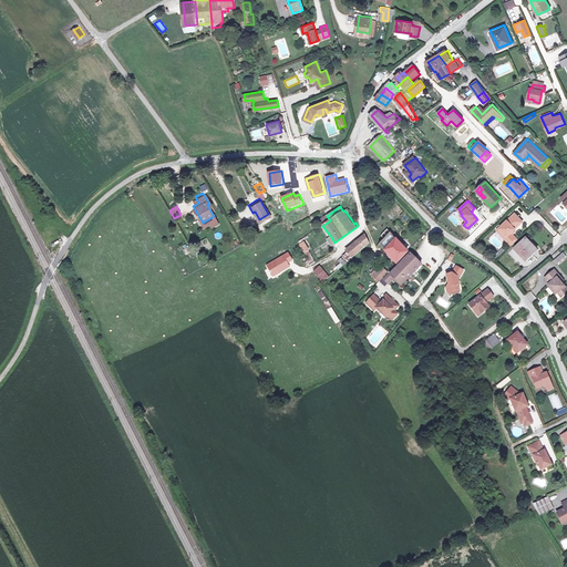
[(515,214),(501,228),(507,236),(506,238),(511,243),(516,237),(513,234),(512,233),(515,229),(523,222),(515,214)]
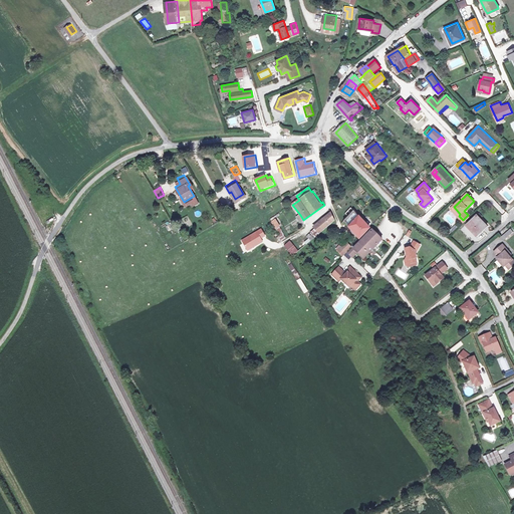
[(299,200),(296,196),(289,200),(292,205),(299,200)]
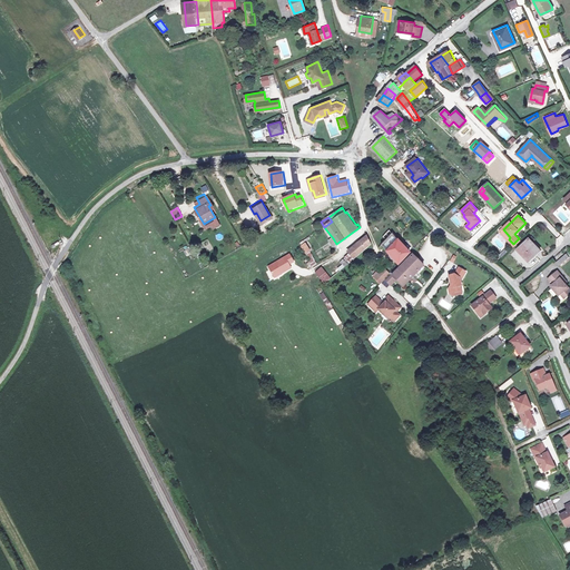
[(58,238),(55,233),(51,226),(45,229),(48,236),(46,237),(49,243),(58,238)]
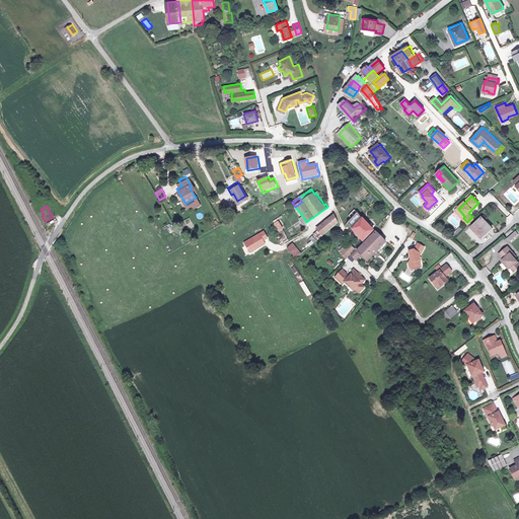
[(50,212),(53,217),(58,215),(55,209),(50,212)]
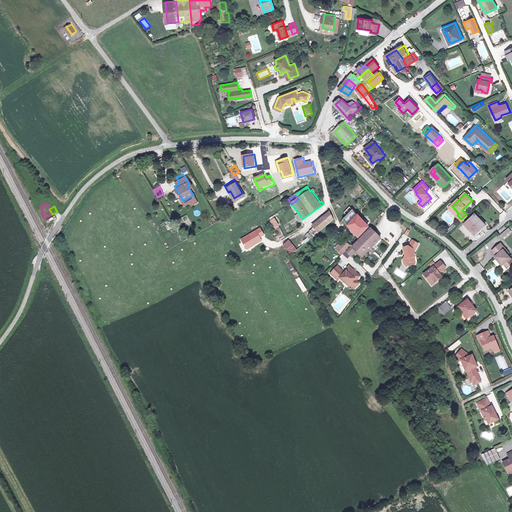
[(458,213),(452,206),(450,208),(457,215),(458,213)]
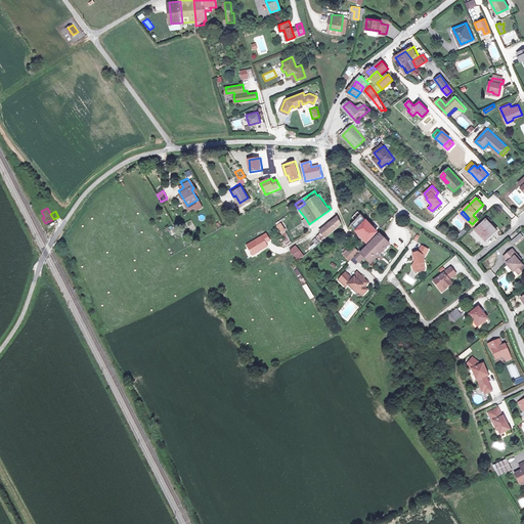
[(323,228),(329,234),(341,223),(338,216),(323,228)]
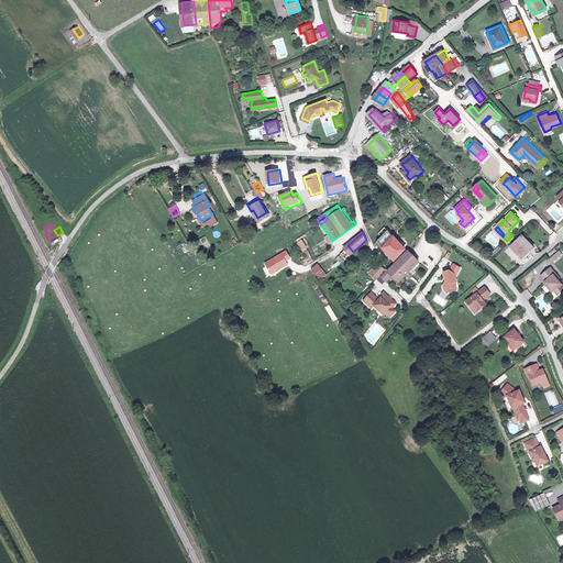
[(512,245),(523,257),(534,246),(527,239),(529,236),(526,232),(512,245)]
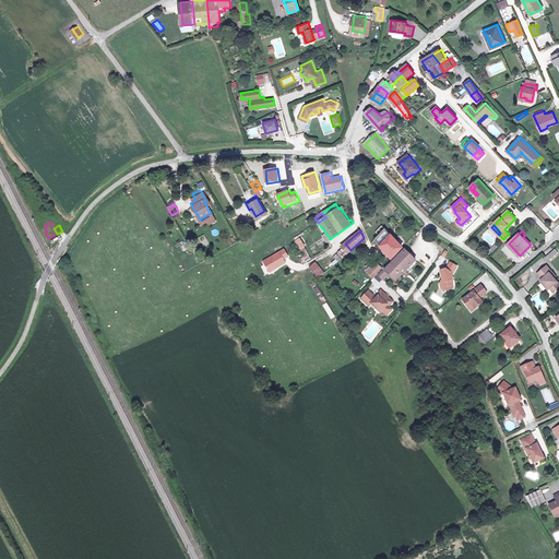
[(378,244),(391,259),(401,248),(390,234),(378,244)]
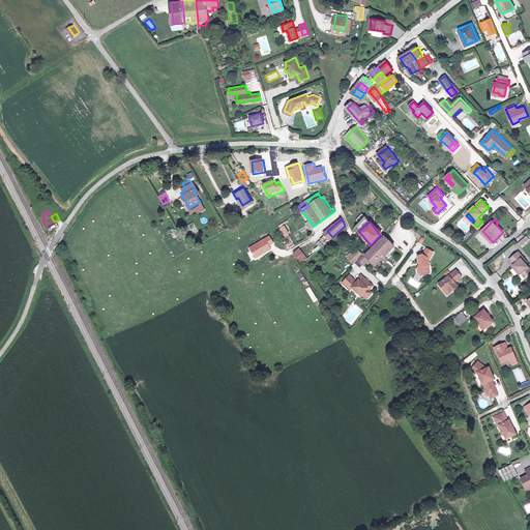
[(326,237),(323,240),(322,240),(324,242),(325,244),(333,238),(332,237),(327,231),(323,234),(326,237)]
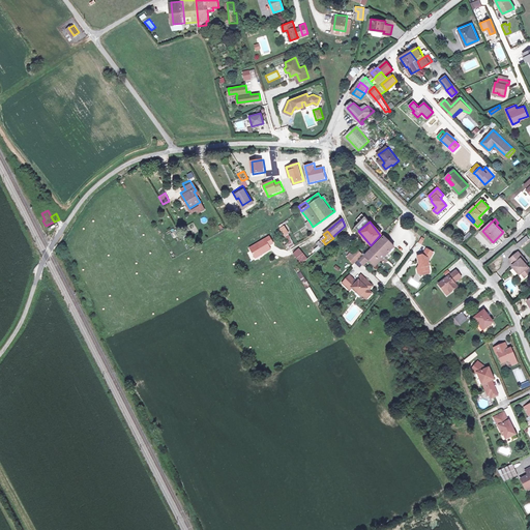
[(270,235),(249,247),(257,259),(273,248),(271,245),(275,243),(270,235)]
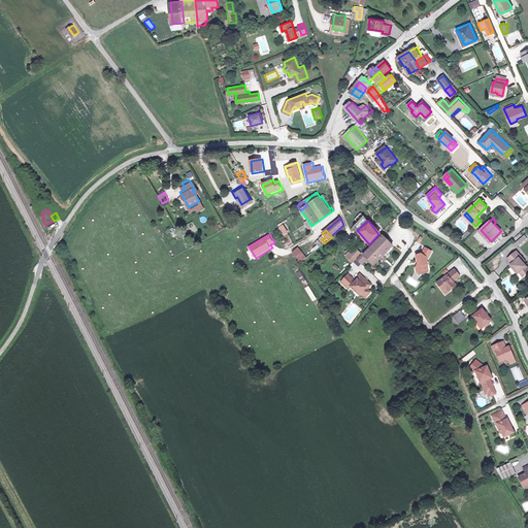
[(527,237),(524,234),(515,241),(518,245),(527,237)]
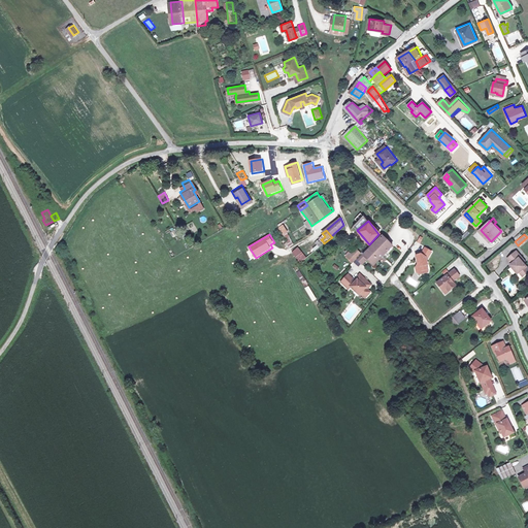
[(365,249),(362,253),(357,258),(361,262),(363,264),(368,260),(373,265),(393,245),(383,236),(367,251),(365,249)]
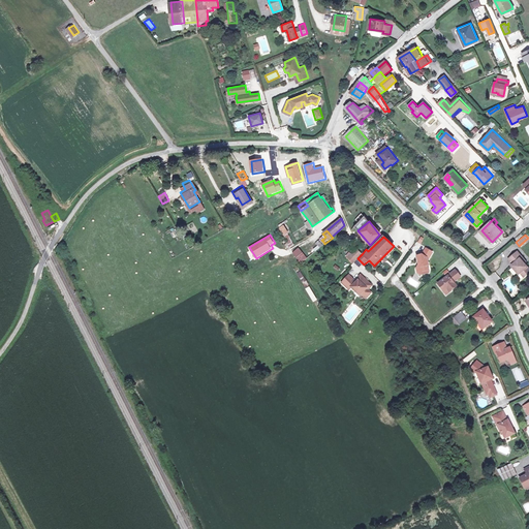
[(298,256),(304,251),(300,246),(293,251),(298,256)]
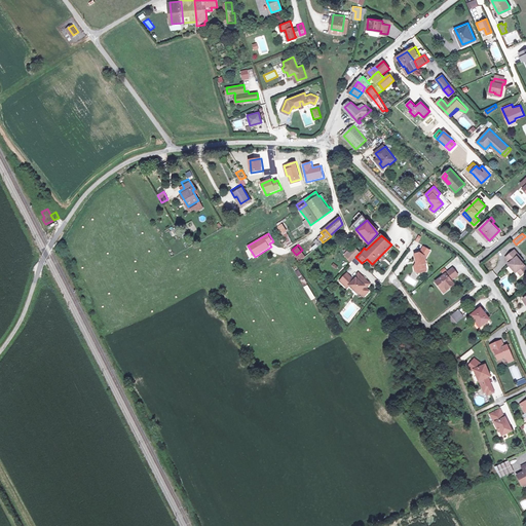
[(419,273),(423,272),(422,269),(426,268),(425,264),(427,263),(425,258),(426,257),(430,251),(424,247),(420,253),(415,255),(416,260),(417,260),(418,261),(417,263),(415,267),(416,271),(419,273)]
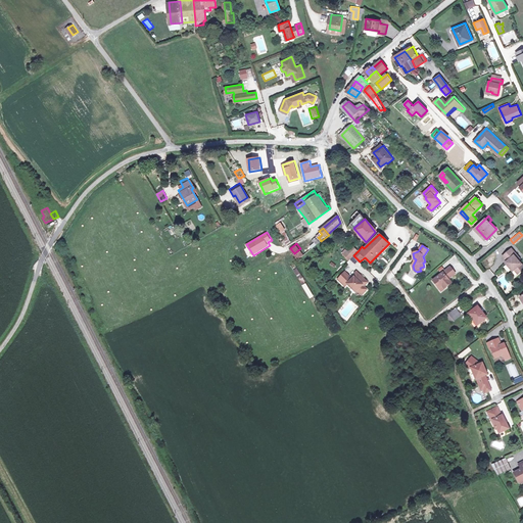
[(351,258),(353,255),(359,250),(354,246),(348,252),(346,251),(343,254),(349,259),(351,258)]
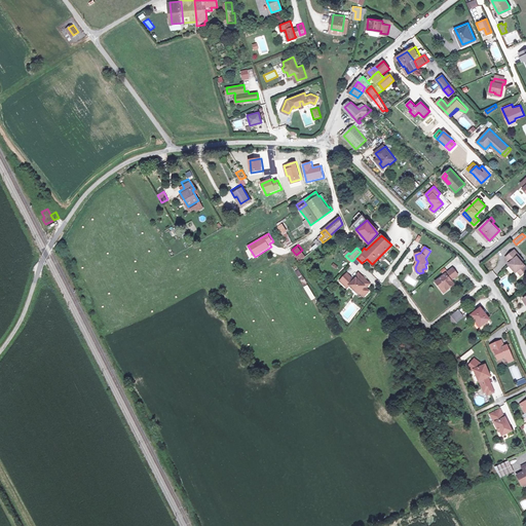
[(517,270),(519,268),(522,272),(525,269),(525,266),(521,261),(520,259),(522,258),(515,249),(505,256),(510,261),(509,262),(510,262),(516,270),(517,270)]
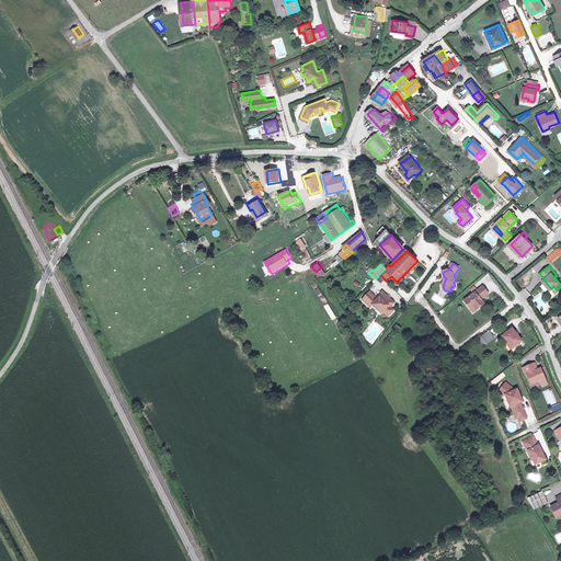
[(327,272),(322,266),(316,272),(320,278),(327,272)]
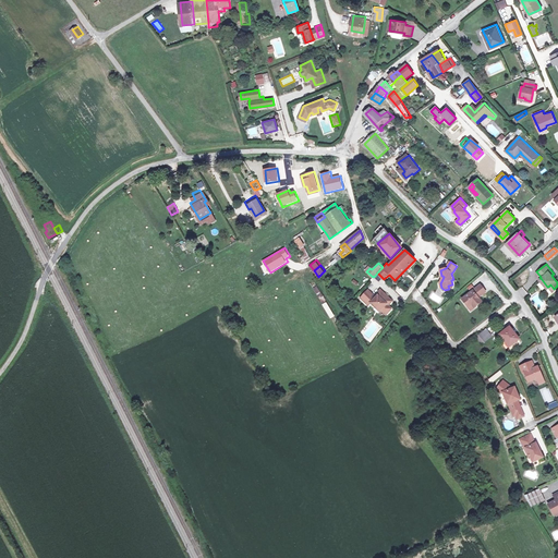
[(310,280),(323,301),(326,299),(313,278),(310,280)]
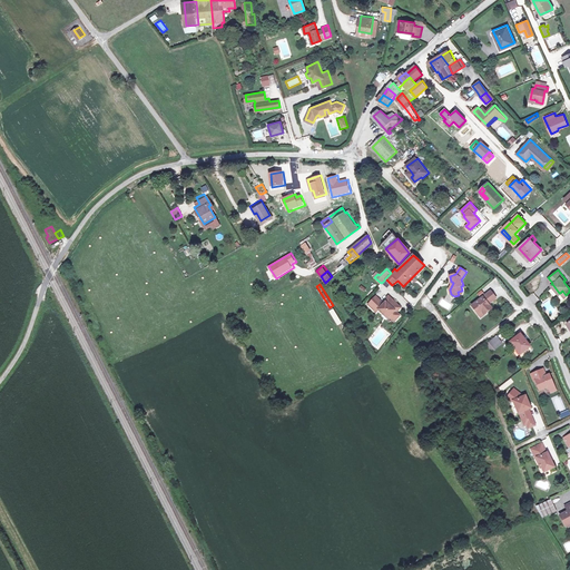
[(492,291),(473,305),(478,312),(479,312),(483,312),(485,314),(493,308),(490,304),(497,297),(492,291)]
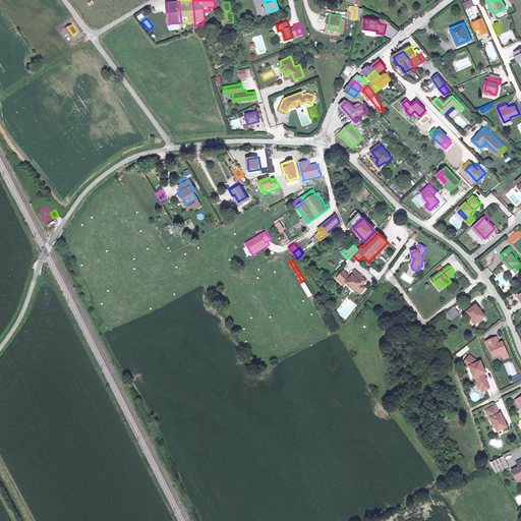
[(350,277),(344,272),(338,279),(345,286),(347,283),(351,287),(353,286),(356,289),(357,290),(358,289),(362,293),(366,288),(363,285),(366,281),(356,271),(352,275),(353,276),(351,278),(350,277)]
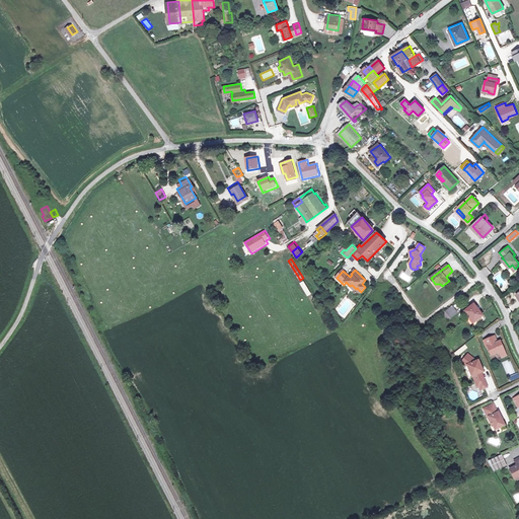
[(306,297),(310,295),(304,281),(299,283),(306,297)]
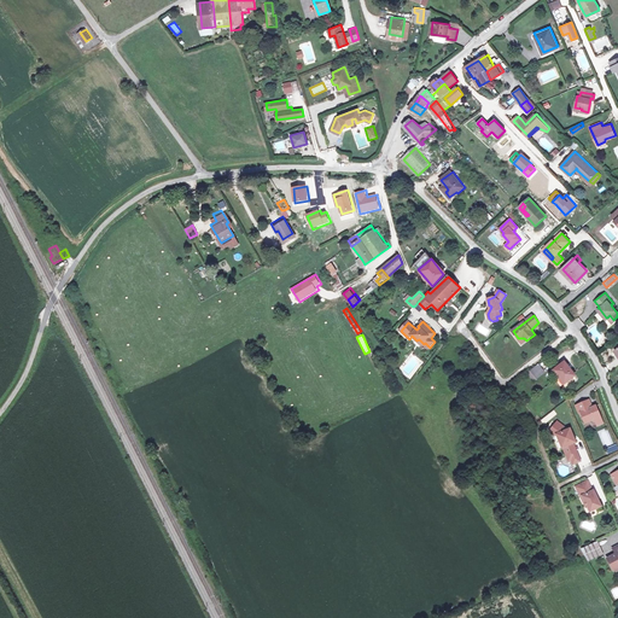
[(554,372),(564,384),(575,375),(565,363),(554,372)]
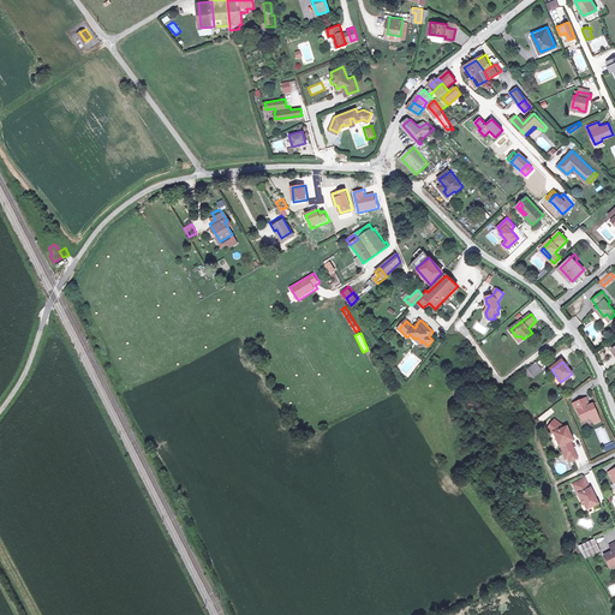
[(529,370),(535,378),(543,371),(536,364),(529,370)]
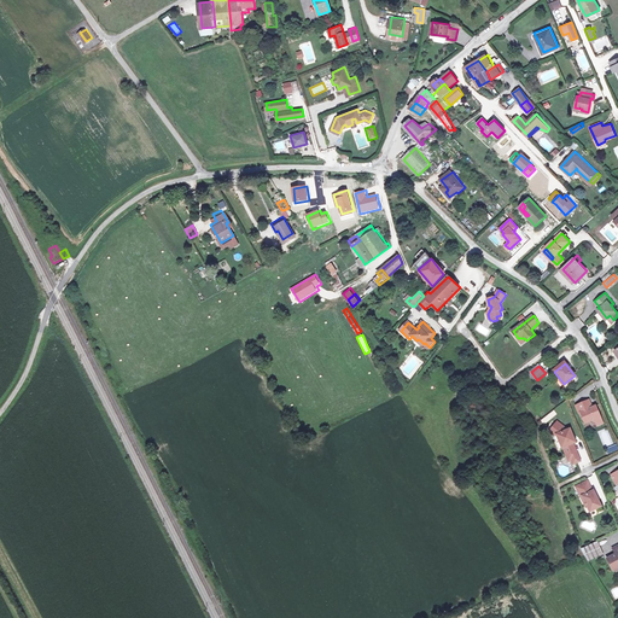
[(378,368),(391,389),(394,388),(382,367),(378,368)]
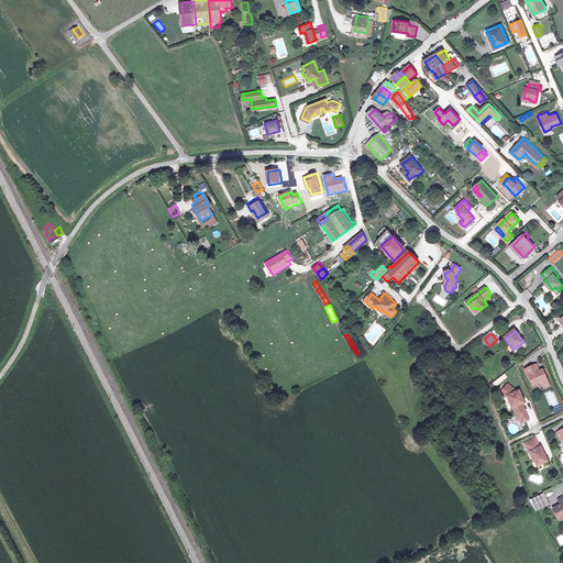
[(534,364),(526,368),(529,375),(530,374),(534,384),(540,382),(544,383),(550,381),(544,368),(541,370),(537,371),(534,364)]
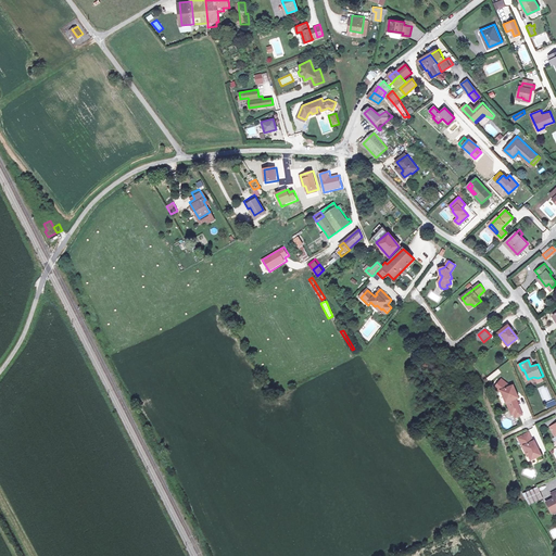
[(503,378),(502,379),(507,383),(508,387),(512,386),(503,378)]
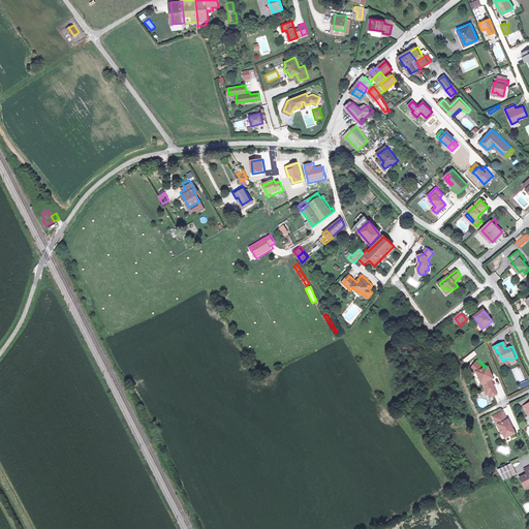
[(483,365),(477,361),(472,368),(476,371),(478,371),(483,381),(484,381),(487,389),(495,385),(492,378),(494,377),(493,374),(492,375),(491,372),(492,372),(489,366),(487,367),(484,368),(483,365)]
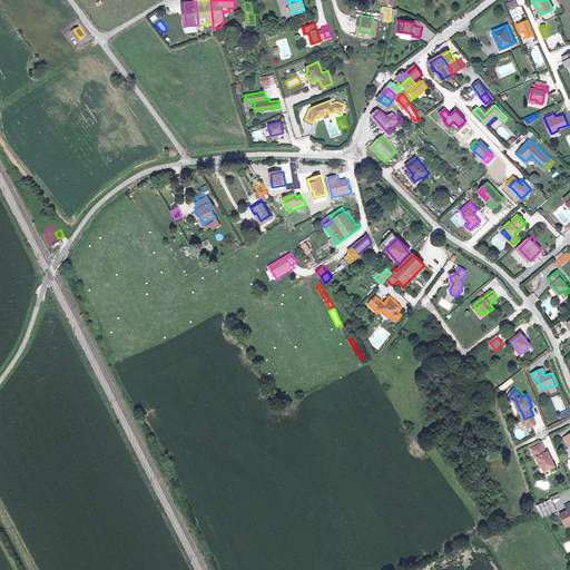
[(534,418),(533,415),(524,419),(526,423),(528,422),(530,426),(533,425),(537,423),(536,420),(531,421),(531,419),(534,418)]
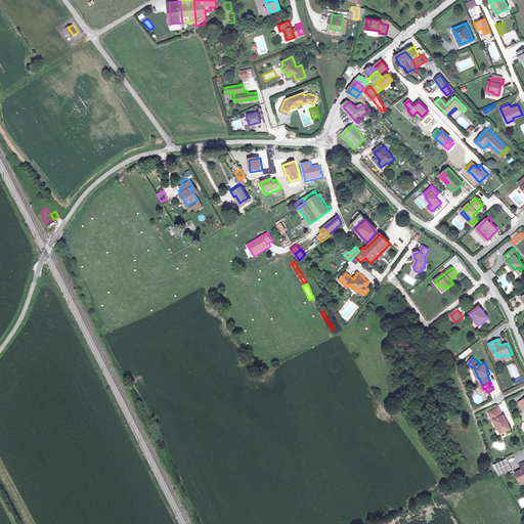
[(504,415),(499,406),(489,411),(497,428),(498,427),(501,432),(511,428),(507,420),(506,420),(505,418),(506,418),(505,415),(504,415)]
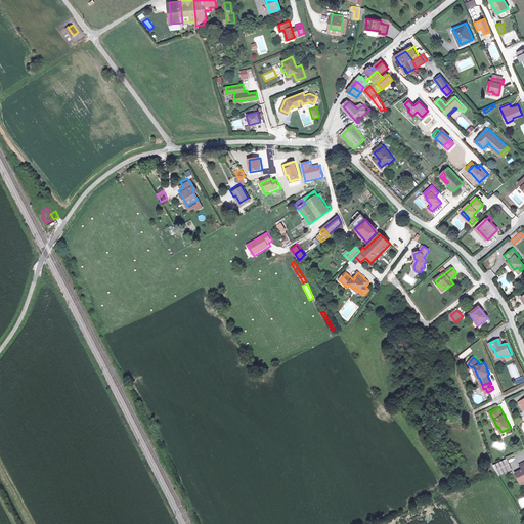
[(494,467),(499,476),(512,470),(507,460),(494,467)]
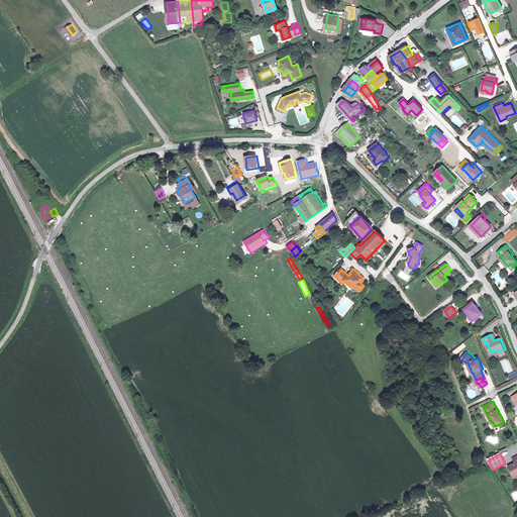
[(514,466),(512,464),(508,468),(513,477),(516,478),(516,477),(516,455),(512,458),(515,463),(516,464),(514,466)]
